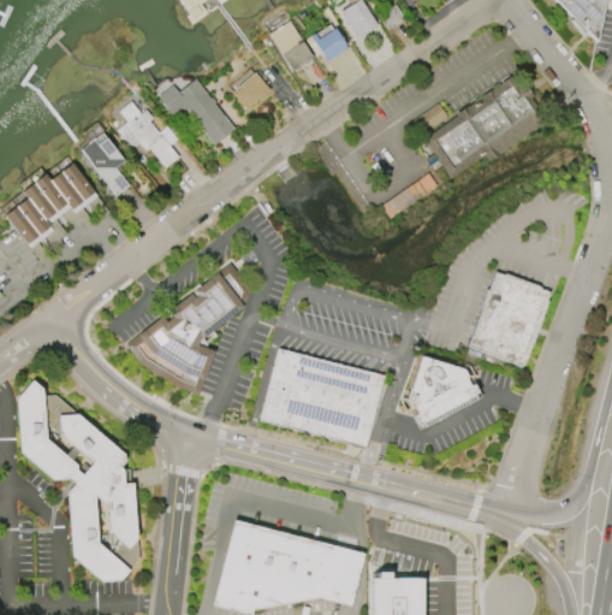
[(207,0),(203,3),(209,12),(194,23),(188,16),(191,13),(182,0),(207,0)]
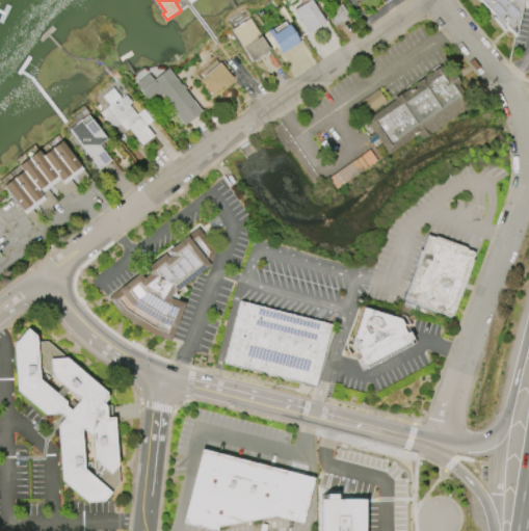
[(311,33),(296,9),(311,0),(316,0),(329,22),(311,33)]
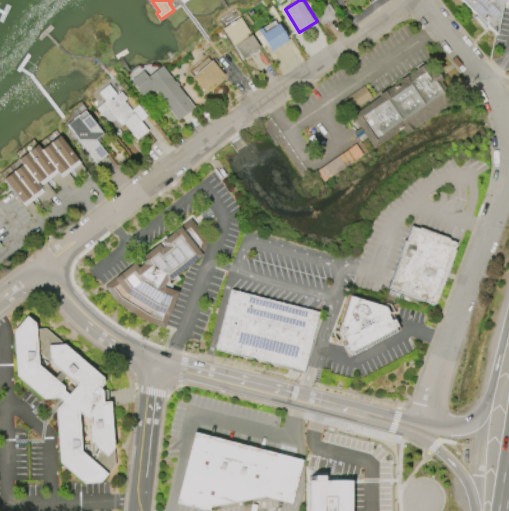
[(463,0),(497,34),(504,0),(463,0)]
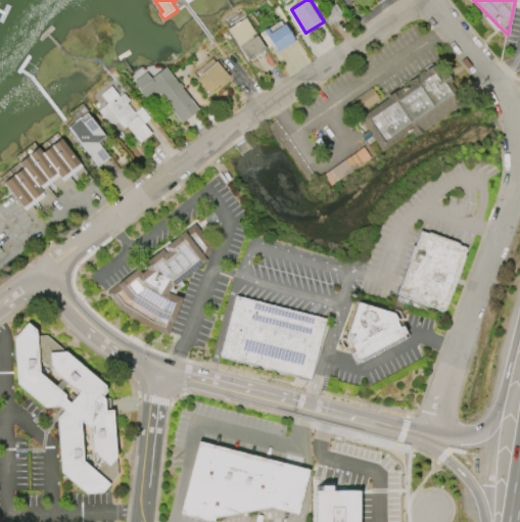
[(323,12),(338,2),(347,16),(335,25),(334,22),(331,25),(323,12)]
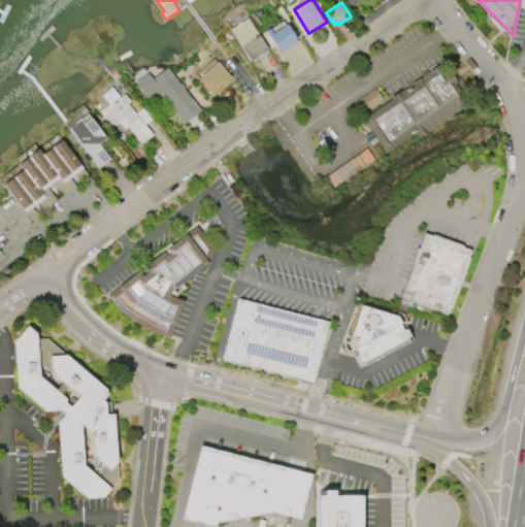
[(271,48),(253,60),(233,28),(251,17),(271,48)]
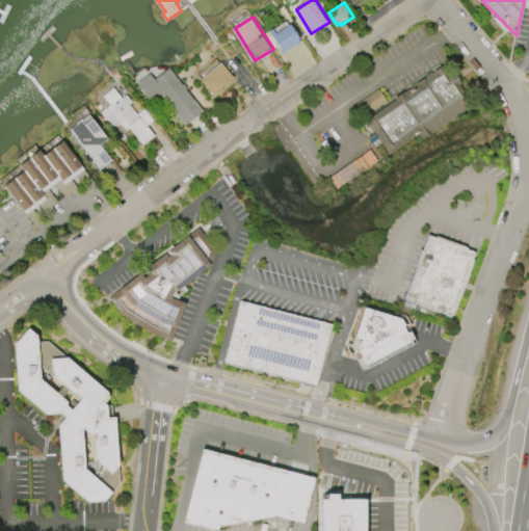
[(285,52),(270,30),(274,28),(278,33),(292,24),(302,41),(285,52)]
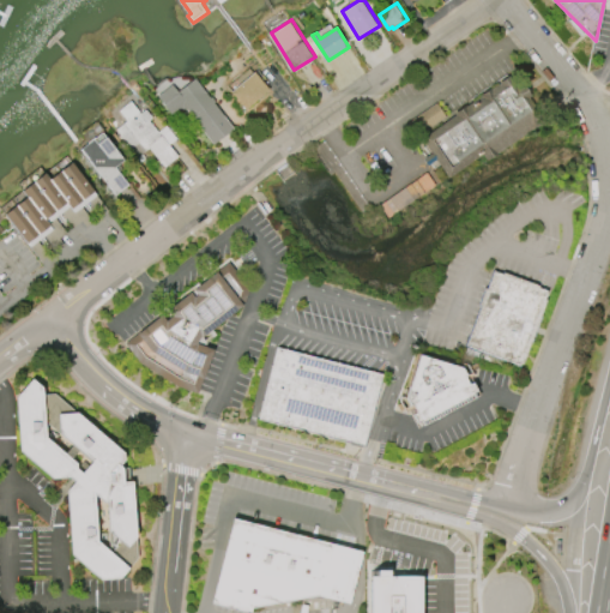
[(234,91),(257,71),(272,89),(248,109),(234,91)]
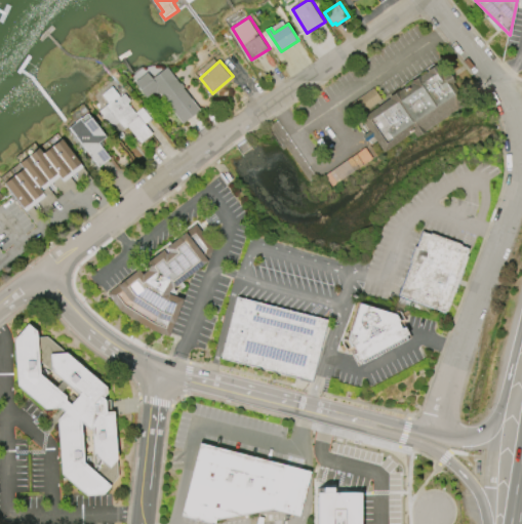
[(386,151),(414,131),(418,136),(465,106),(454,91),(460,87),(447,69),(438,75),(432,66),(383,98),(375,88),(350,106),(357,116),(360,114),(386,151)]
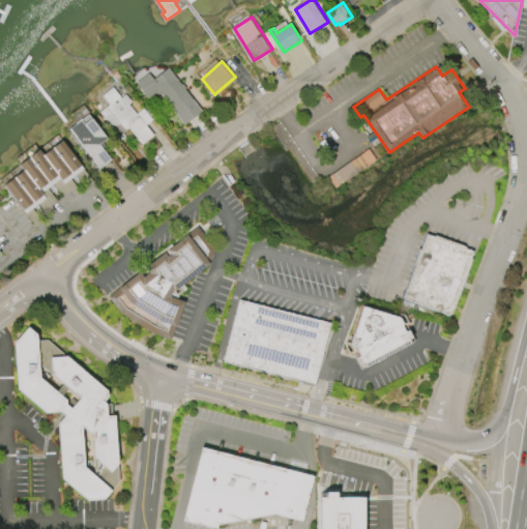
[(171,67),(204,111),(186,124),(164,94),(157,93),(150,98),(138,82),(151,72),(155,79),(171,67)]
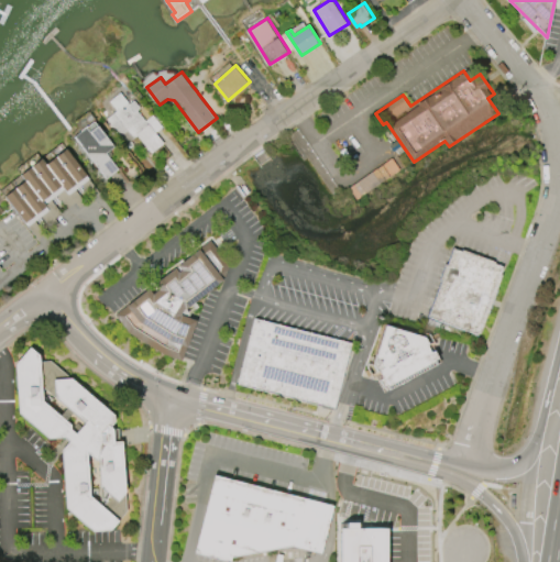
[(122,135),(108,118),(118,110),(111,101),(121,92),(131,103),(135,100),(141,108),(138,110),(147,121),(154,114),(164,127),(157,132),(166,143),(153,154),(138,135),(134,139),(128,131),(122,135)]
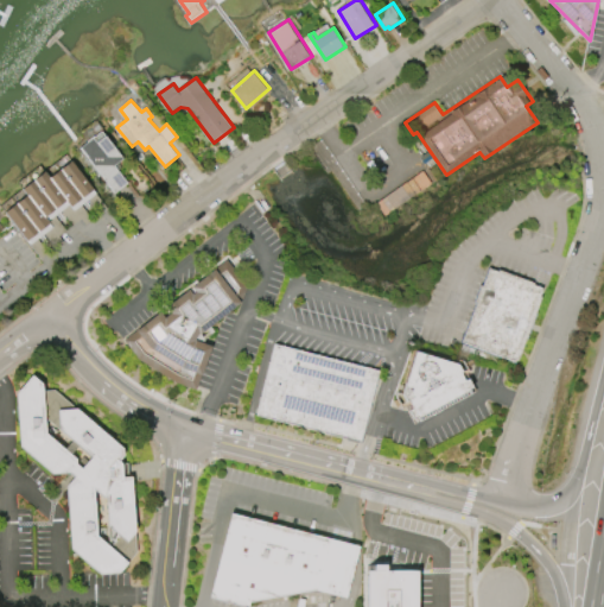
[(125,158),(116,165),(129,183),(116,193),(82,147),(103,131),(125,158)]
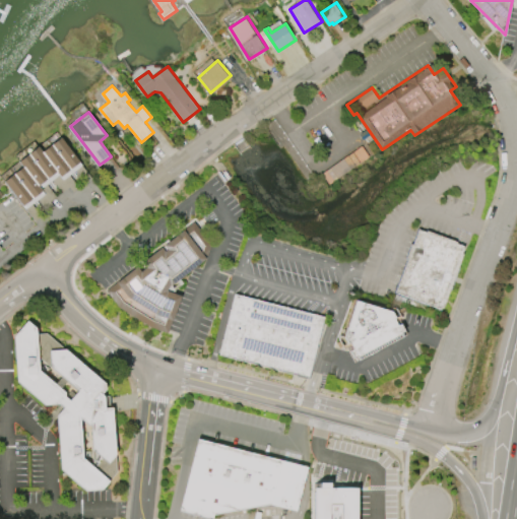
[(20,161),(40,146),(44,151),(62,137),(93,178),(86,183),(76,171),(70,175),(80,188),(74,192),(70,187),(64,192),(54,180),(48,184),(58,197),(52,202),(56,206),(50,211),(40,199),(34,204),(43,216),(37,221),(6,181),(24,167),(20,161)]
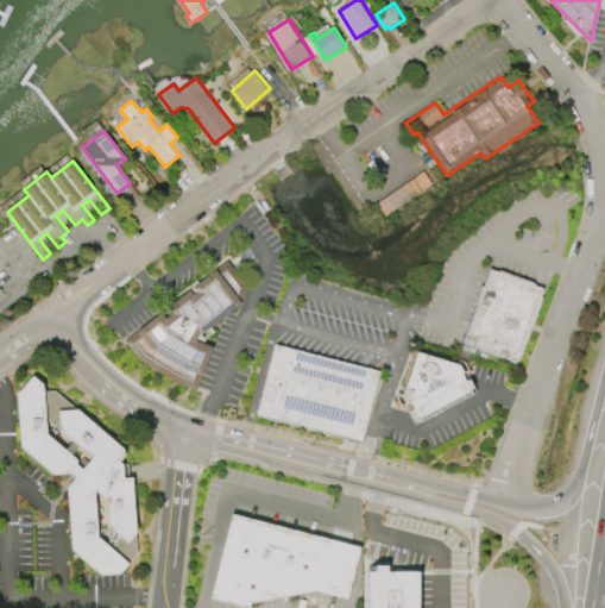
[(377,200),(384,213),(434,187),(427,174),(377,200)]
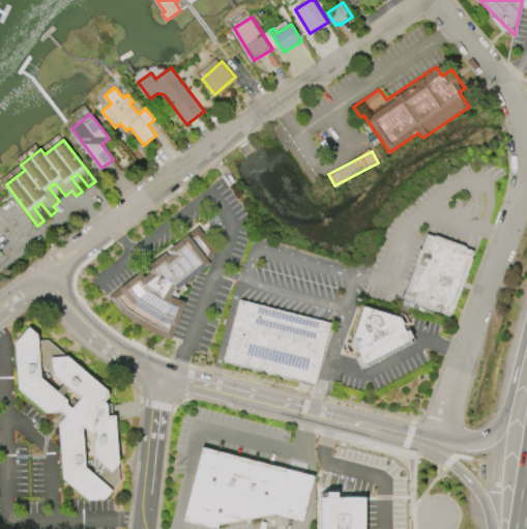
[(170,250),(200,227),(217,250),(213,263),(178,290),(176,291),(173,296),(187,302),(173,341),(153,332),(122,313),(110,296),(142,271),(146,276),(151,272),(147,267),(167,253),(170,257),(173,254),(170,250)]
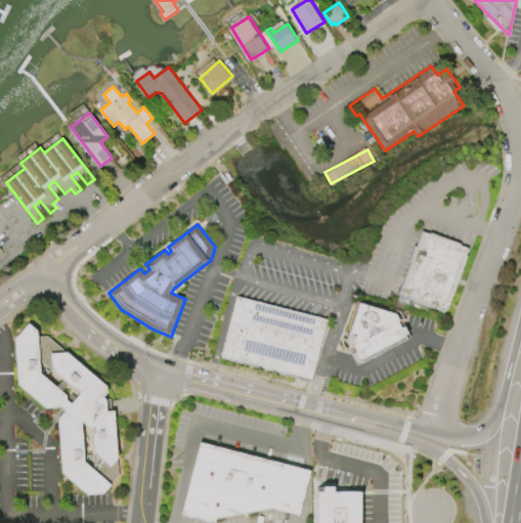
[(423,230),(470,248),(445,312),(399,295),(423,230)]
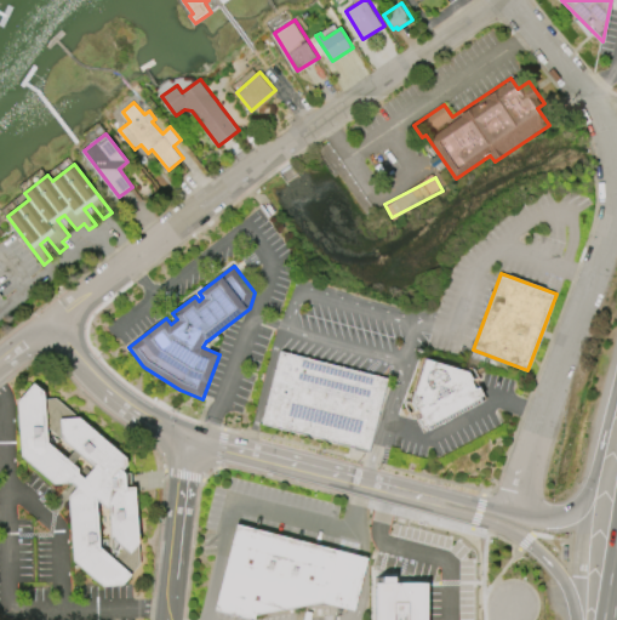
[(281,351),(389,377),(370,451),(262,424),(281,351)]
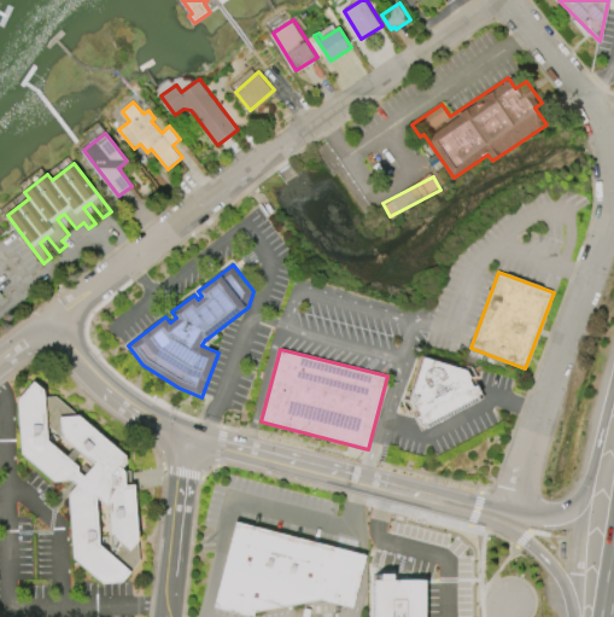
[(424,356),(467,370),(471,378),(469,379),(473,386),(477,384),(481,393),(478,395),(480,400),(422,430),(413,413),(410,414),(404,403),(405,399),(408,399),(410,391),(413,391),(424,356)]
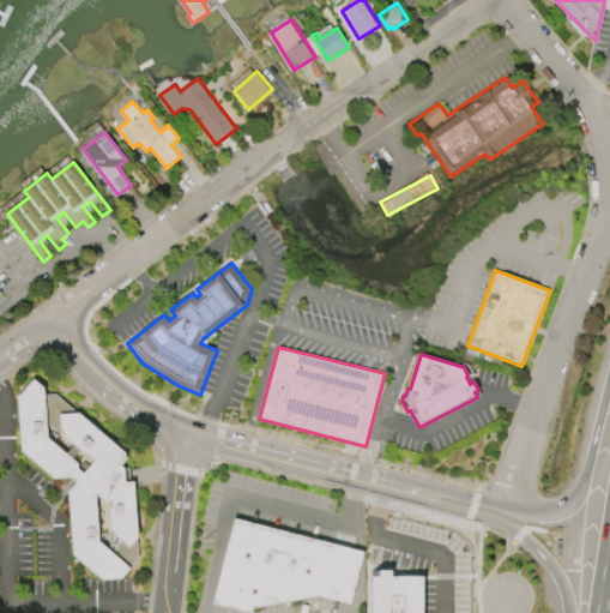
[(32,378),(44,386),(44,395),(55,394),(126,451),(126,460),(121,464),(125,468),(131,468),(131,481),(134,481),(139,558),(122,578),(102,580),(72,554),(68,490),(76,481),(70,478),(54,479),(22,450),(17,397),(32,378)]
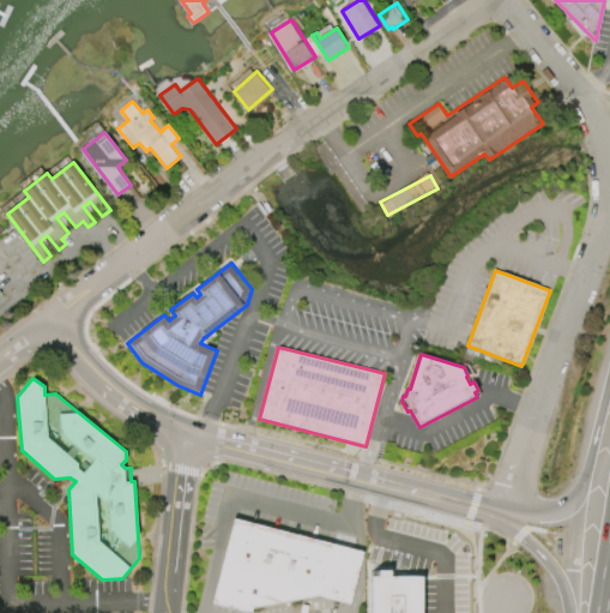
[(235,518),(364,551),(351,604),(319,595),(253,607),(252,612),(212,604),(235,518)]
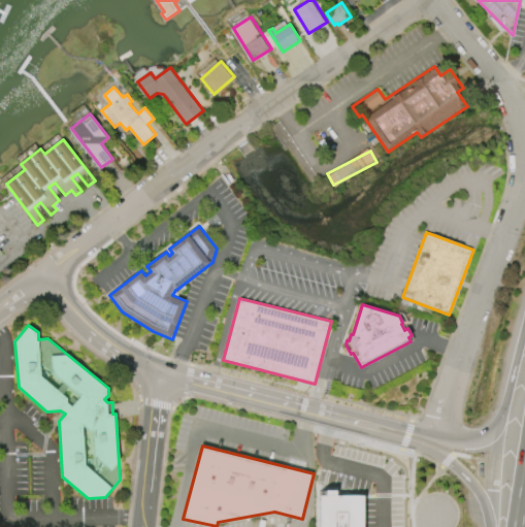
[(337,499),(364,523),(360,526),(333,526),(322,517),(337,499)]
